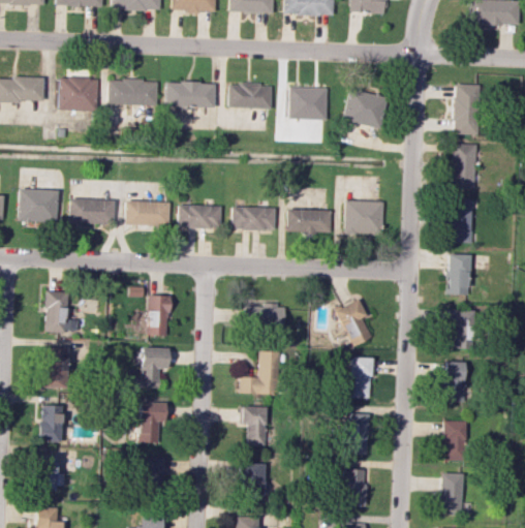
[(111,0),(159,0),(159,9),(146,9),(146,11),(124,10),(124,7),(111,7),(111,0)]
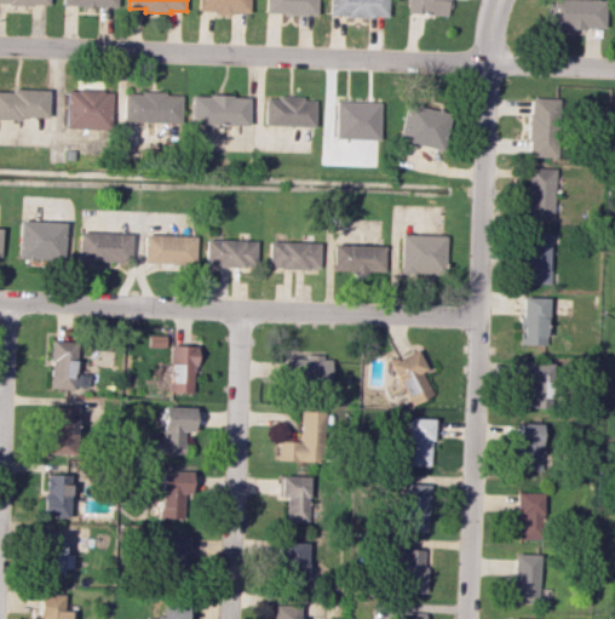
[(201,0),(251,0),(251,13),(233,12),(233,16),(218,15),(219,11),(201,10),(201,0)]
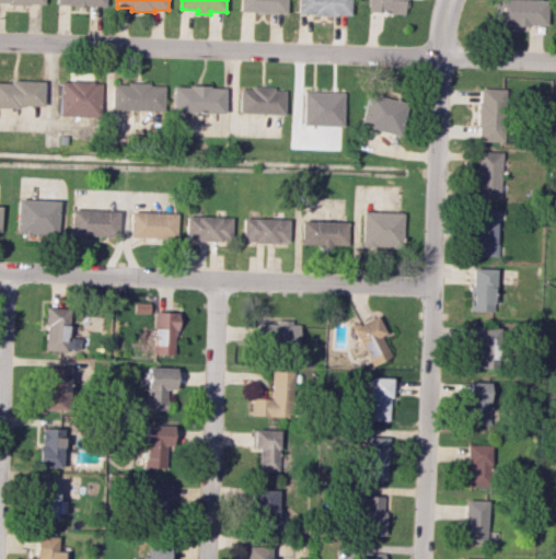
[(242,0),(242,12),(288,14),(288,0),(242,0)]
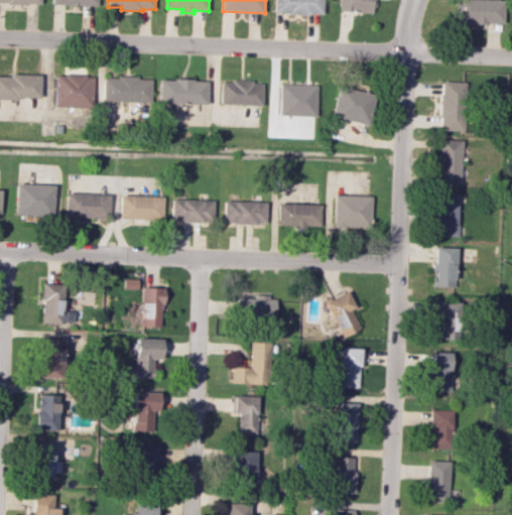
[(276,0),(325,0),(325,14),(276,12),(276,0)]
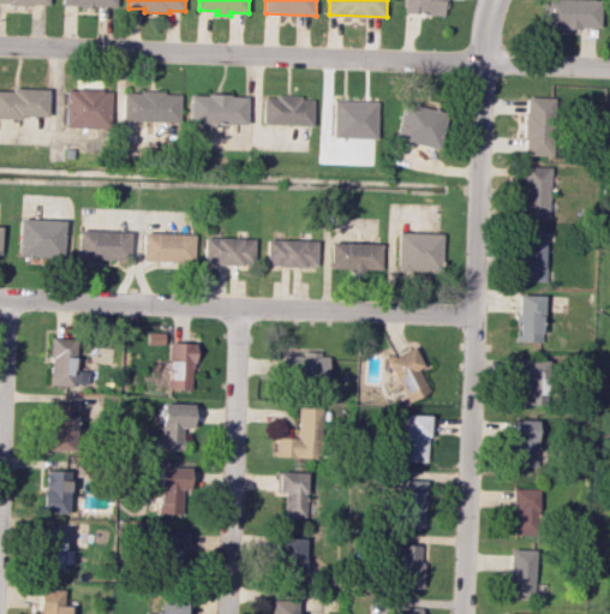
[(406,0),(449,0),(449,9),(446,9),(446,16),(406,13),(406,0)]
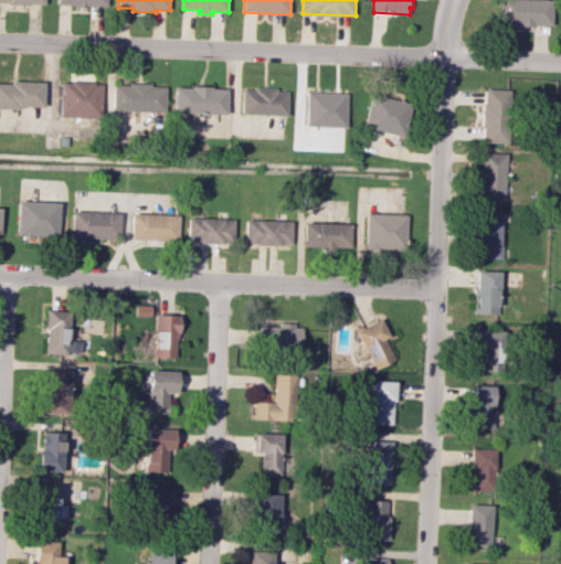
[(498,0),(553,0),(552,25),(536,25),(536,28),(516,27),(517,24),(498,24),(498,0)]
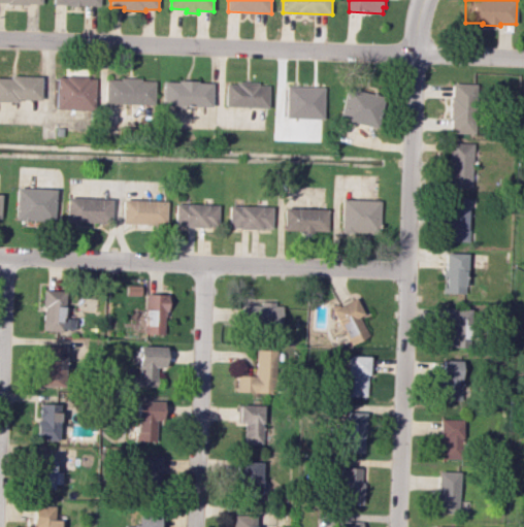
[(0,78),(12,79),(12,76),(42,77),(42,100),(19,100),(19,102),(0,102),(0,78)]
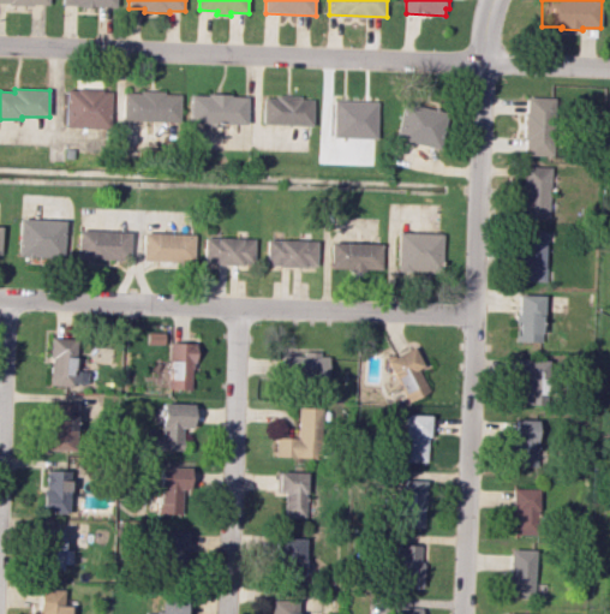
[(69,127),(70,90),(114,93),(112,129),(69,127)]
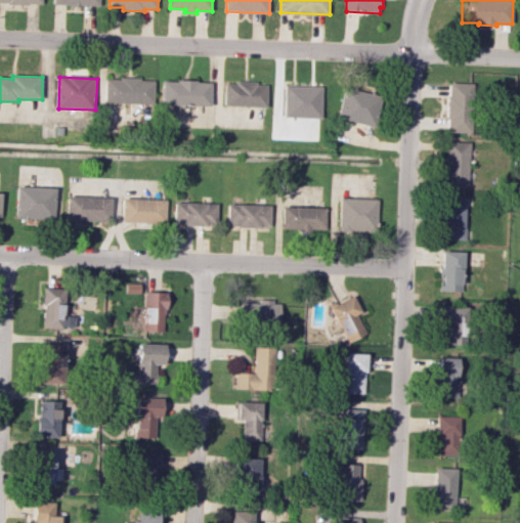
[(107,80),(106,102),(156,103),(156,82),(142,81),(142,79),(121,78),(121,80),(107,80)]
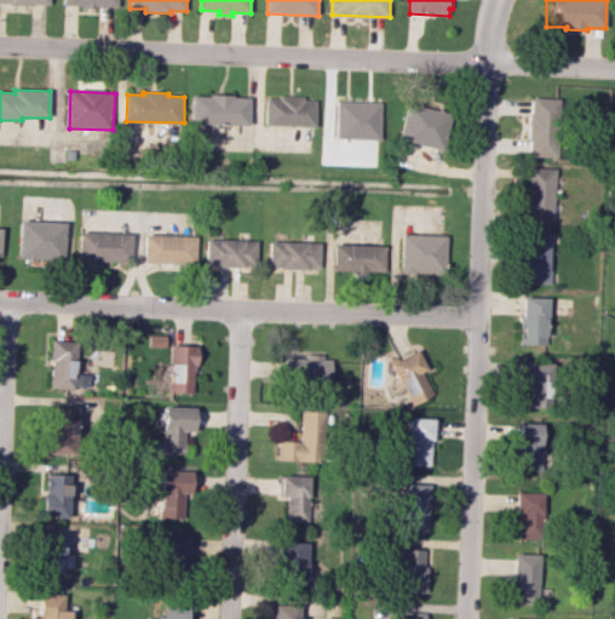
[(194,97),(193,124),(249,125),(251,99),(234,98),(234,96),(211,95),(211,97),(194,97)]
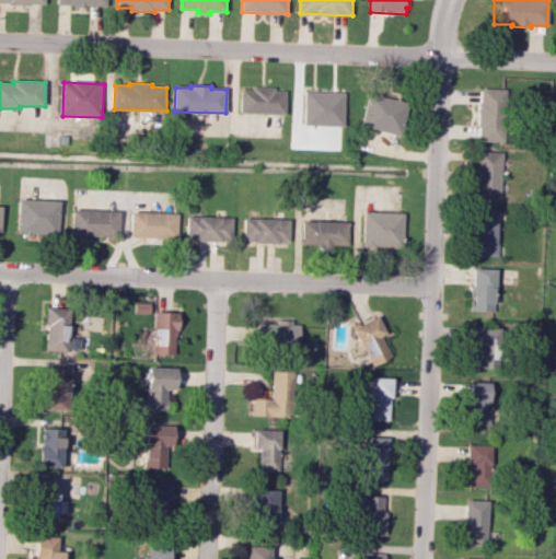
[(242,91),(242,113),(287,115),(288,92),(276,92),(276,88),(254,86),(254,91),(242,91)]
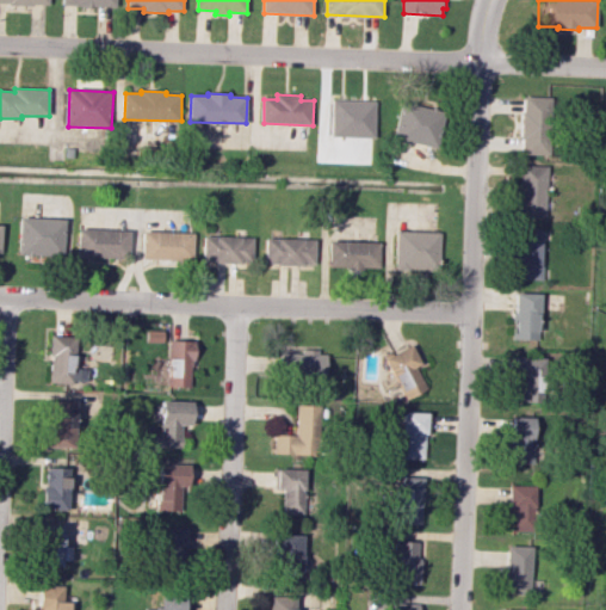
[(523,155),(523,140),(521,140),(523,112),(525,112),(526,98),(552,99),(550,156),(523,155)]
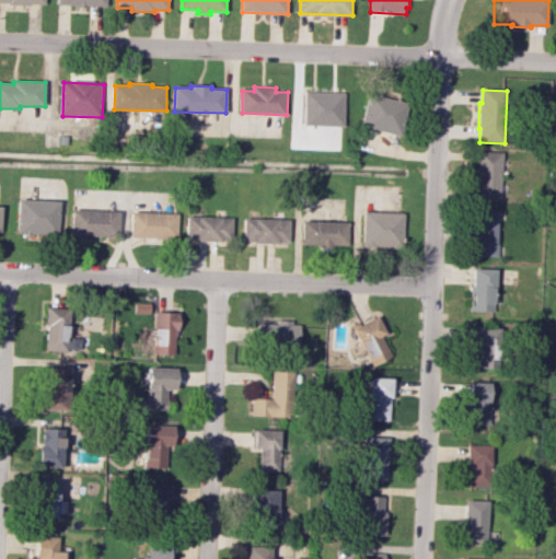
[(307,92),(305,126),(346,127),(347,93),(307,92)]
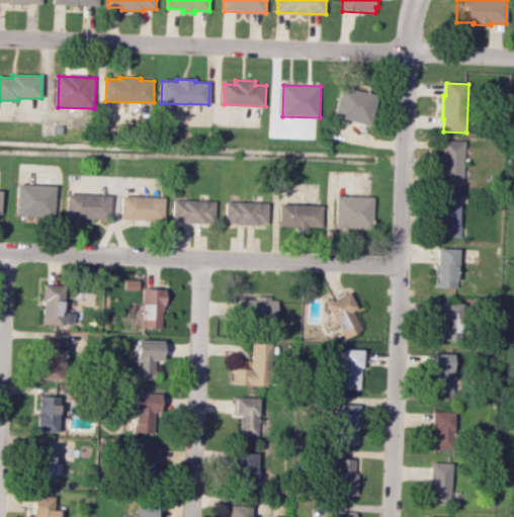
[(336,117),(342,87),(378,96),(371,125),(336,117)]
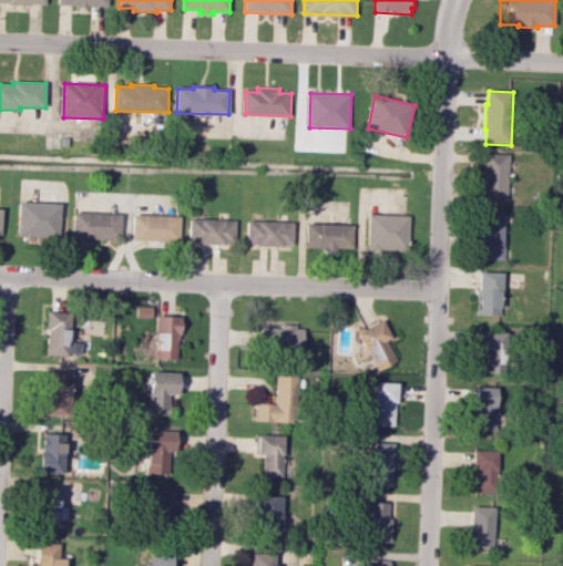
[(485,153),(483,201),(509,202),(511,154),(485,153)]
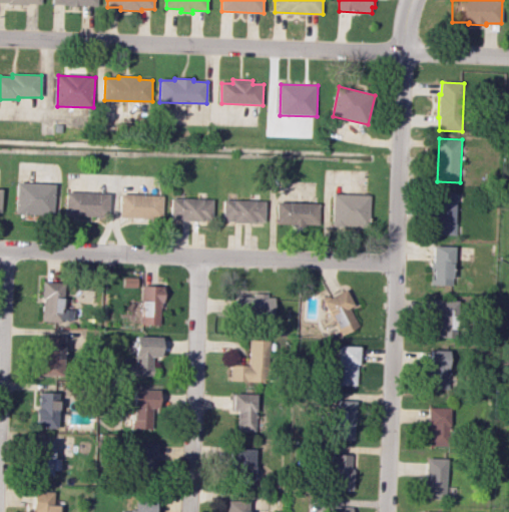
[(17,213),(19,183),(56,184),(55,214),(17,213)]
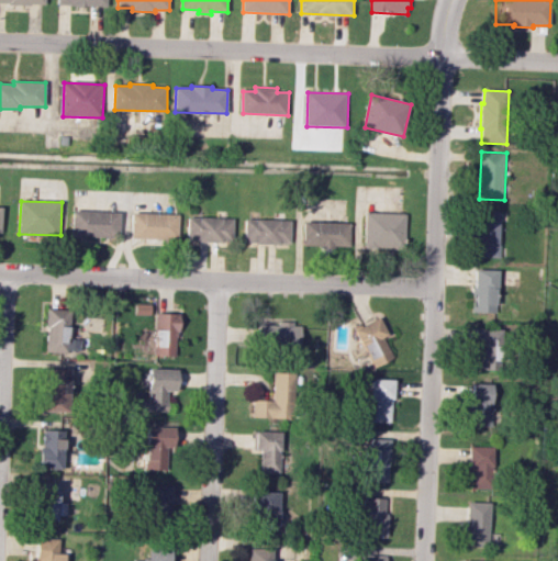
[(503,211),(501,258),(478,256),(480,210),(503,211)]
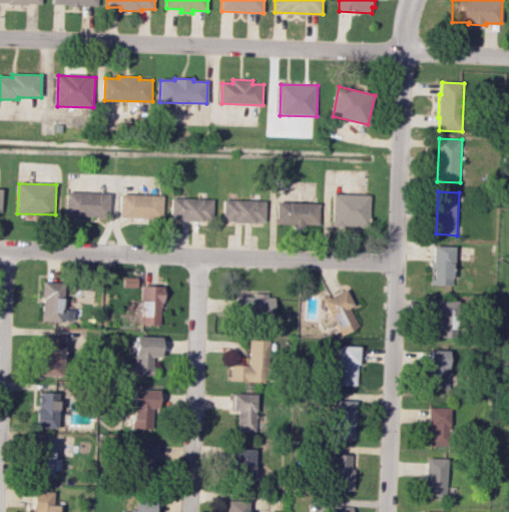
[(67,192),(110,194),(109,216),(66,215),(67,192)]
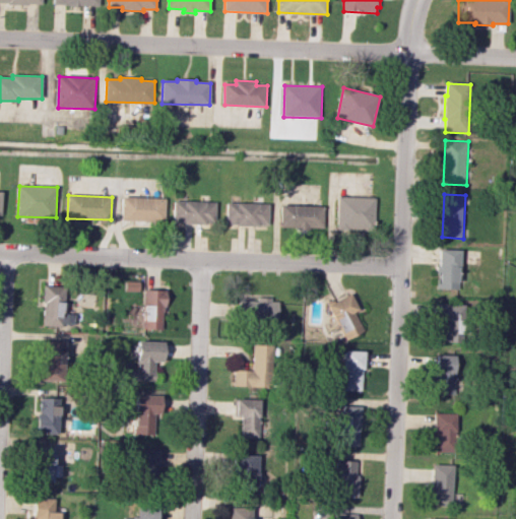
[(339,197),(338,230),(350,231),(350,229),(376,230),(378,198),(339,197)]
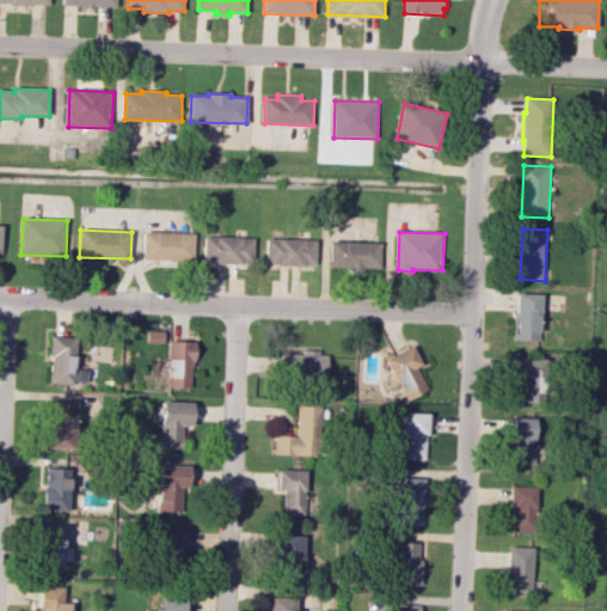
[(145,260),(145,233),(196,234),(195,261),(145,260)]
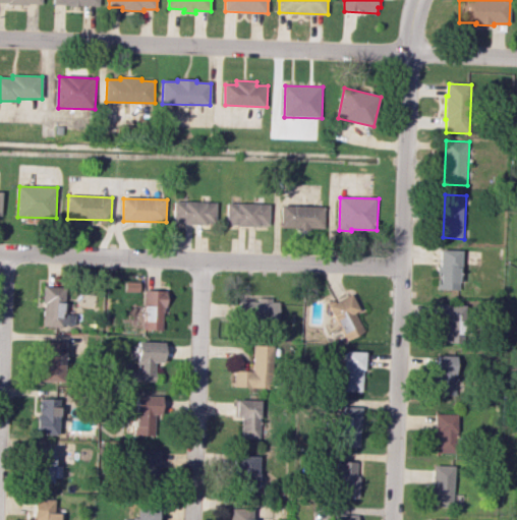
[(176,201),(218,204),(217,225),(175,223),(176,201)]
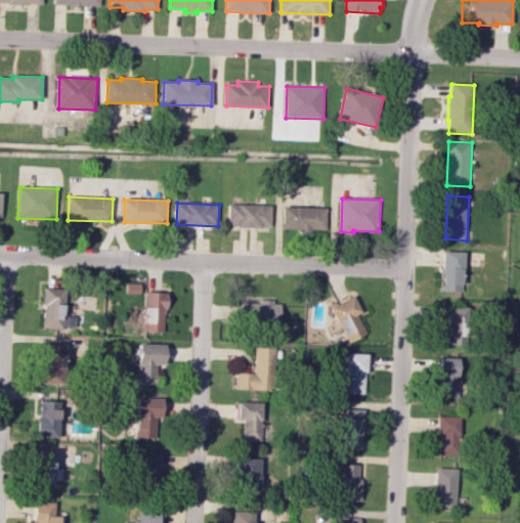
[(230,205),(272,206),(272,227),(229,225),(230,205)]
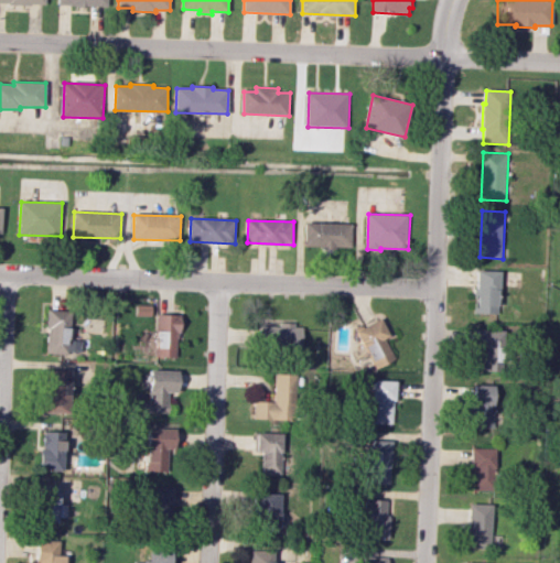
[(308,224),(353,225),(353,248),(307,247),(308,224)]
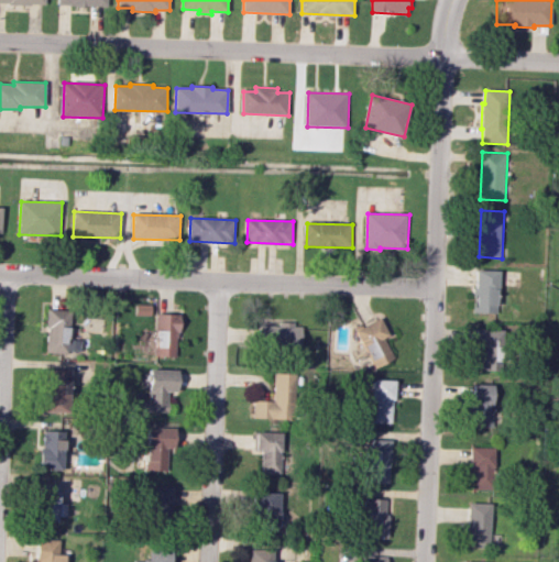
[(477,288),(478,271),(502,271),(500,313),(473,312),(474,288),(477,288)]
